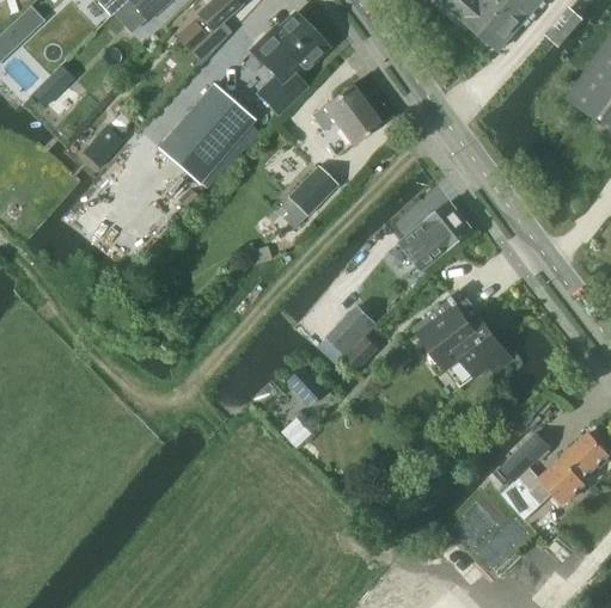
[(126,0),(117,7),(116,8),(122,16),(134,5),(136,7),(144,0),(154,12),(167,0),(126,0)]
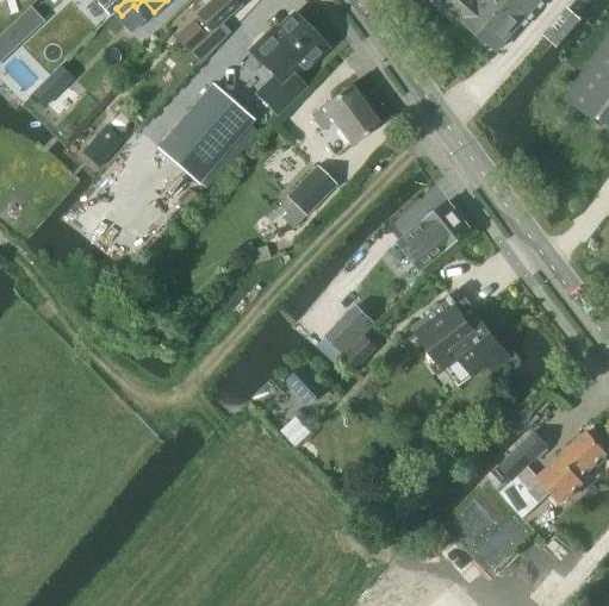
[(217,0),(200,16),(213,30),(242,2),(240,0),(217,0)]
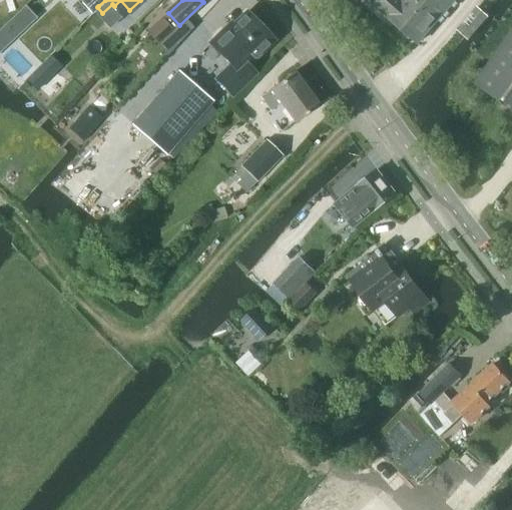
[(372,0),(389,14),(400,0),(372,0)]
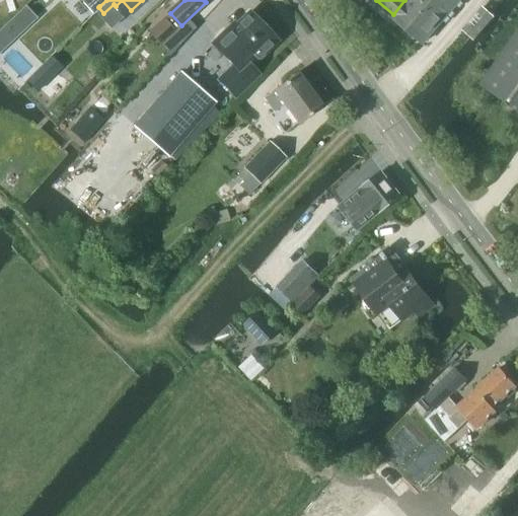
[(424,41),(457,0),(404,0),(393,14),(424,41)]
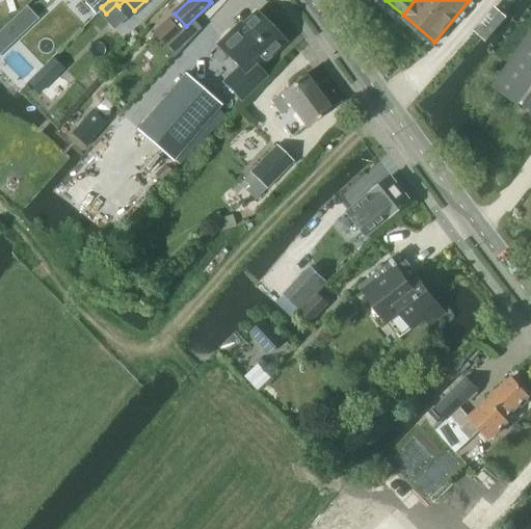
[(0,52),(38,16),(26,3),(0,27),(0,52)]
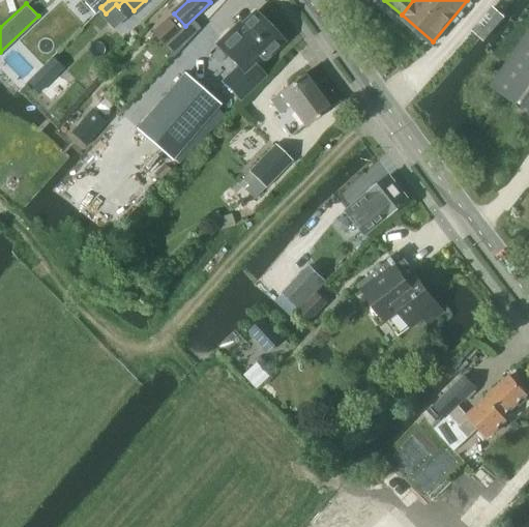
[(256,65),(283,39),(255,11),(233,32),(230,29),(217,42),(239,64),(224,80),(240,97),(264,74),(256,65)]
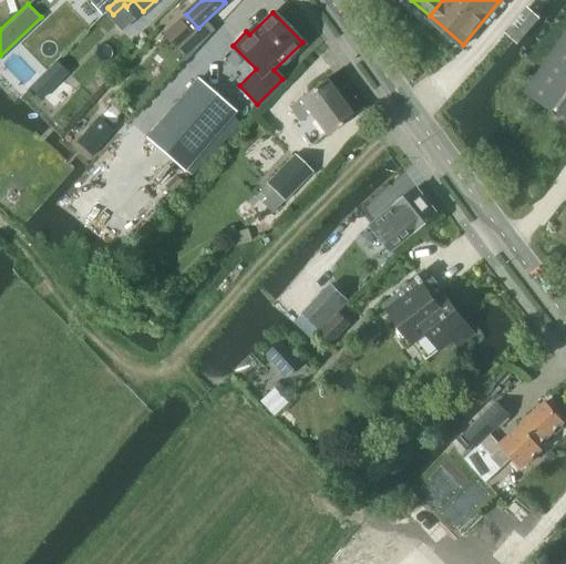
[(177,48),(193,32),(181,20),(165,34),(177,48)]
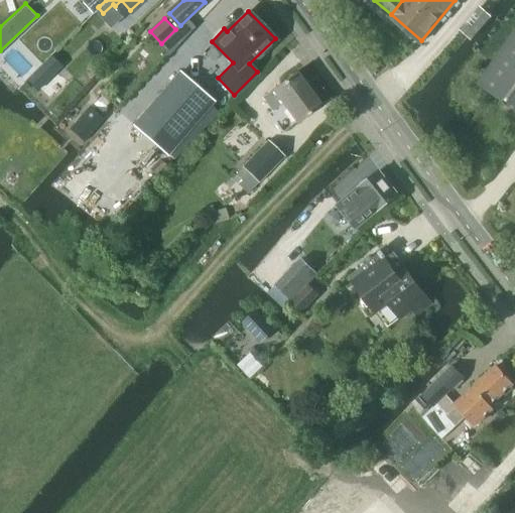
[(514,28),(478,82),(514,107),(514,28)]
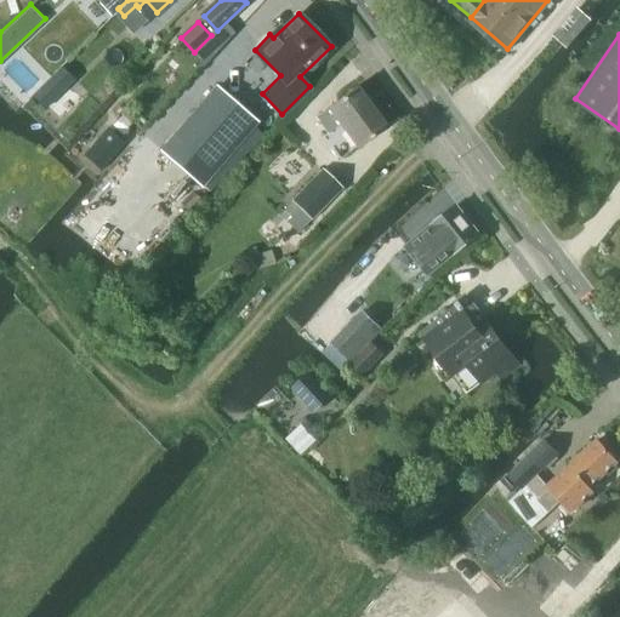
[(32,95),(45,108),(74,78),(61,66),(32,95)]
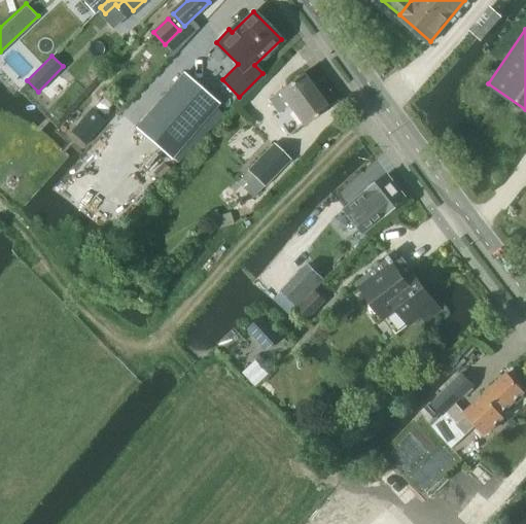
[(184,73),(138,126),(170,154),(216,101),(184,73)]
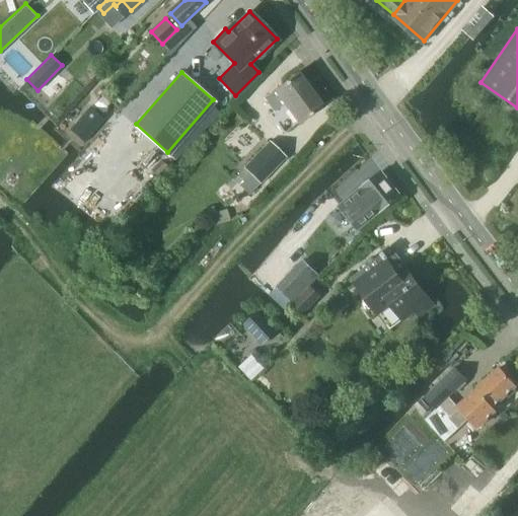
[(299,123),(323,104),(300,72),(275,89),(276,90),(266,97),(275,111),(285,103),(299,123)]
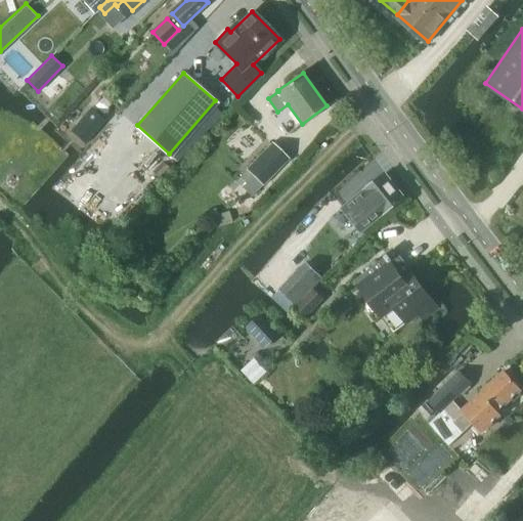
[(72,129),(85,141),(105,120),(91,106),(72,129)]
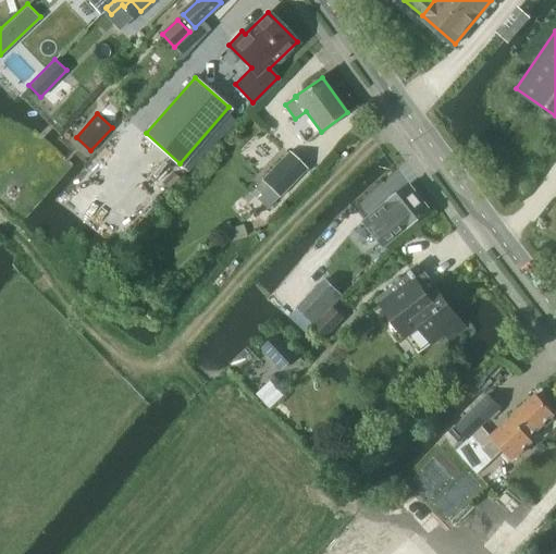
[(281,196),(308,168),(291,151),(263,179),(281,196)]
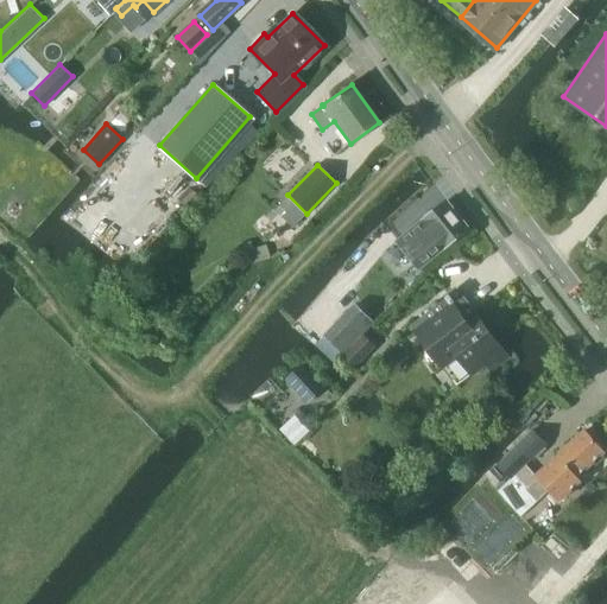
[(423,267),(472,227),(449,199),(400,239),(423,267)]
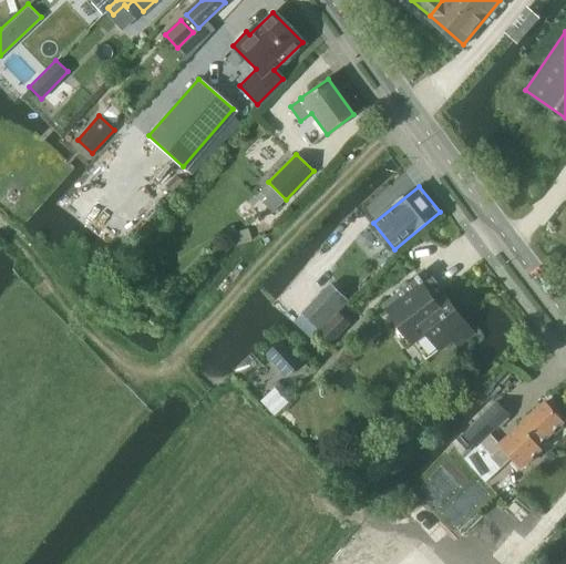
[(422,283),(426,280),(421,273),(417,276),(418,277),(386,303),(415,341),(429,330),(442,348),(455,337),(460,342),(474,331),(444,293),(435,299),(422,283)]
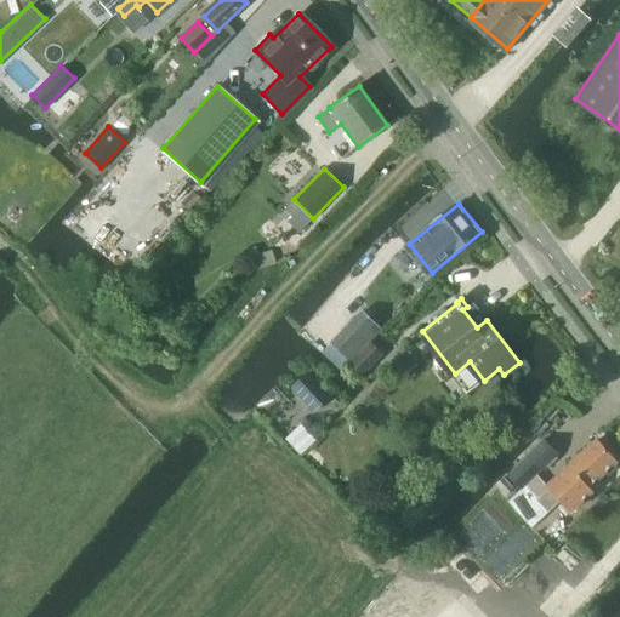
[(364,308),(333,341),(351,359),(371,338),(379,330),(382,326),(364,308)]
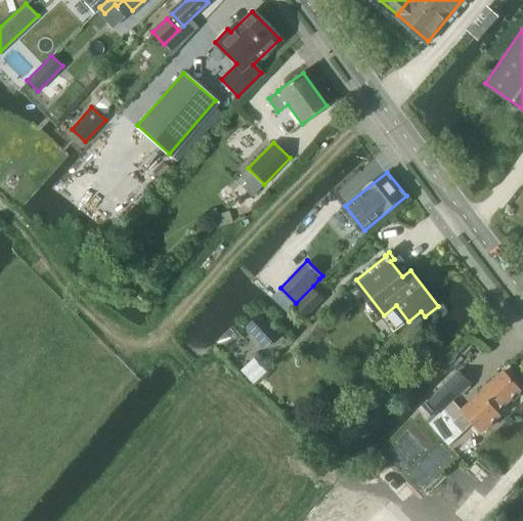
[(246,326),(265,346),(280,332),(261,311),(246,326)]
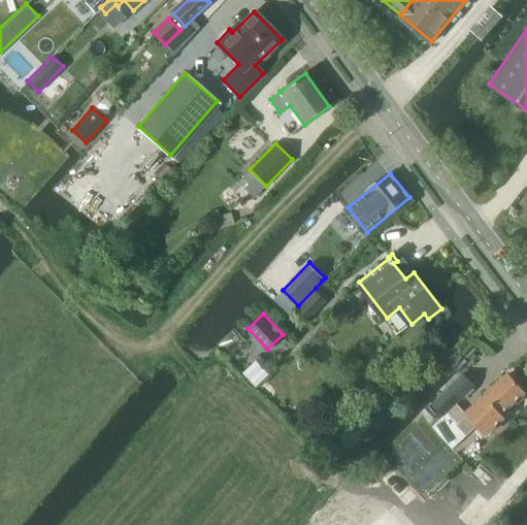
[(524,393),(526,392),(526,390),(511,372),(486,395),(467,413),(458,402),(476,385),(464,372),(433,403),(445,415),(433,425),(453,447),(478,425),(486,433),(505,416),(502,413),(517,400),(519,403),(526,397),(526,395),(524,393)]
